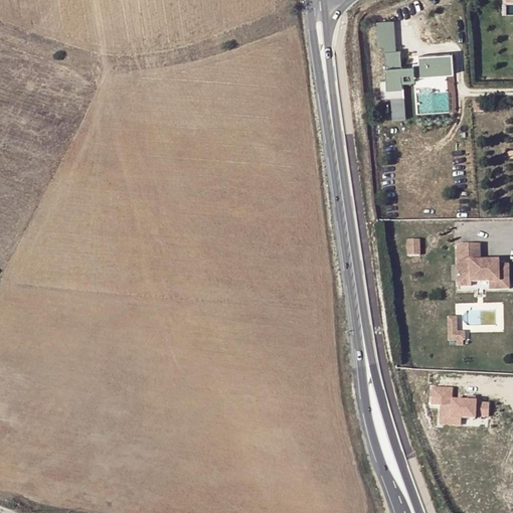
[(402,74),(453,70),(452,55),(417,57),(417,63),(412,63),(412,67),(401,68),(400,51),(383,53),(385,81),(379,82),(380,100),(404,99),(403,78),(402,74)]
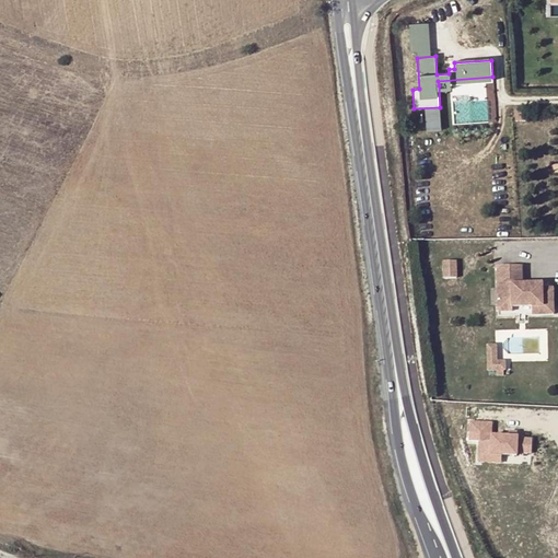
[(455,262),(442,262),(443,278),(455,278),(455,262)]
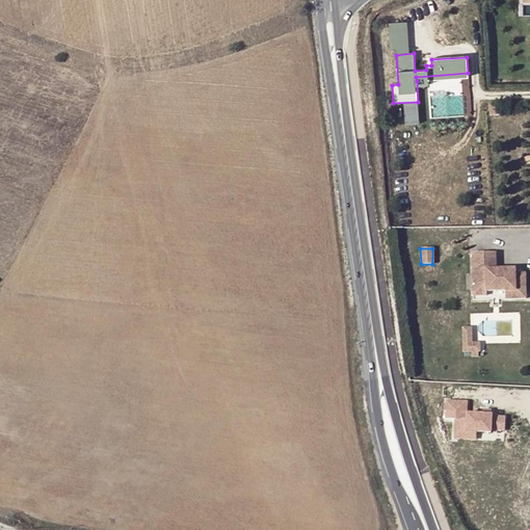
[(495,270),(495,254),(471,254),(472,293),(485,292),(485,289),(504,289),(504,292),(504,296),(524,296),(524,279),(513,279),(513,275),(513,270),(495,270)]
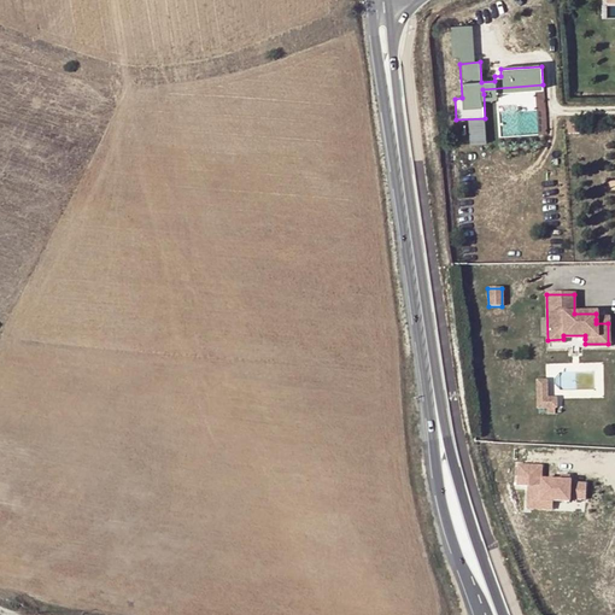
[(545,399),(545,381),(536,381),(536,409),(545,409),(552,409),(555,409),(555,399),(545,399)]
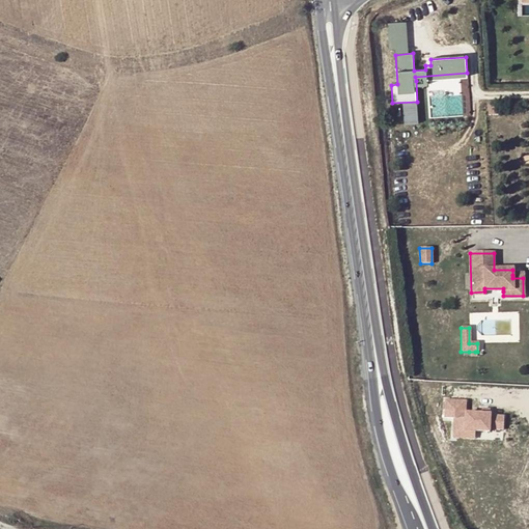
[(488,427),(501,428),(502,414),(491,414),(491,412),(490,412),(480,412),(464,411),(464,399),(443,398),(443,416),(452,417),(451,428),(473,429),(488,430),(488,427)]
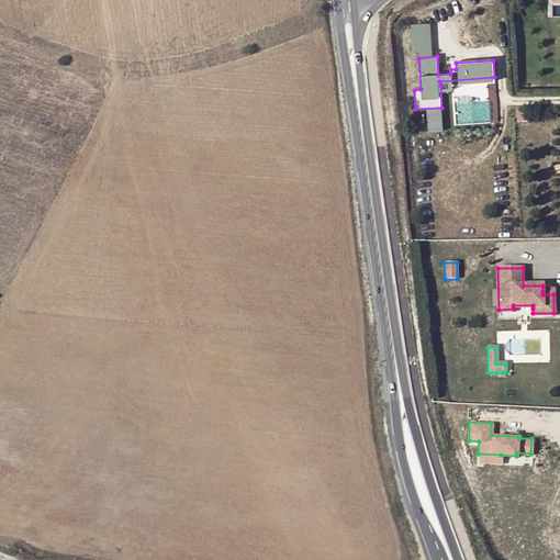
[(501,463),(501,455),(478,454),(478,462),(501,463)]
